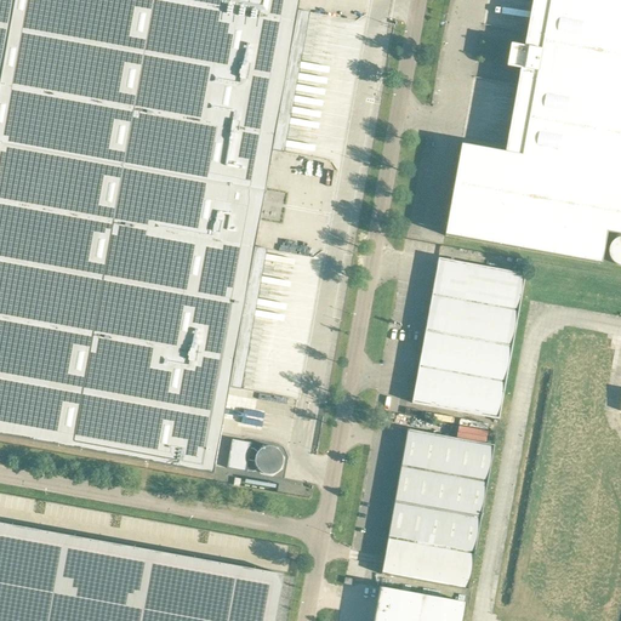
[(0,0),(0,436),(214,474),(229,387),(237,388),(262,249),(255,248),(272,151),(280,152),(306,12),(297,11),(298,0),(0,0)]
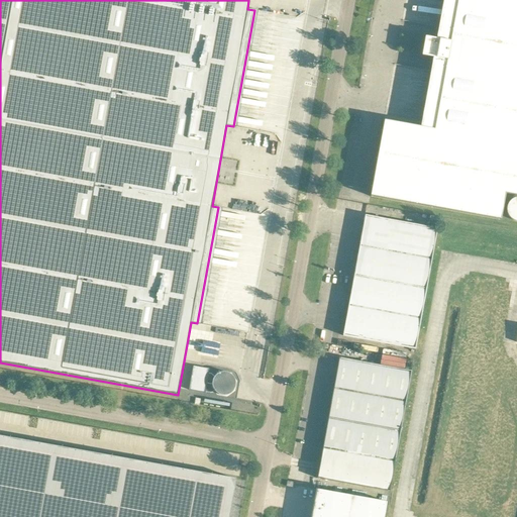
[(516,0),(443,0),(436,39),(425,37),(425,38),(426,38),(425,44),(422,44),(421,49),(424,49),(423,56),(422,56),(421,57),(433,59),(420,128),(384,121),(371,197),(501,220),(505,194),(516,196),(516,0)]
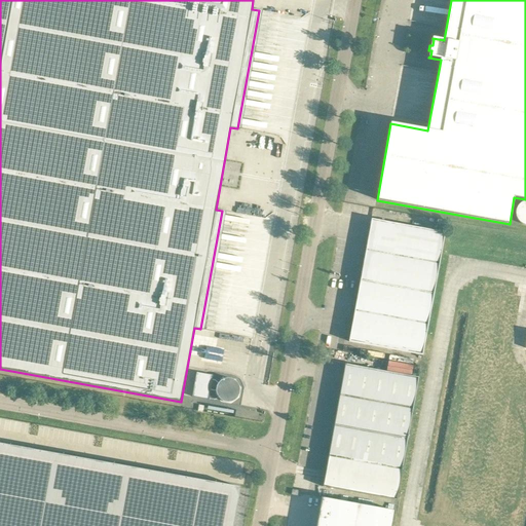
[(371,219),(360,280),(434,294),(445,232),(371,219)]
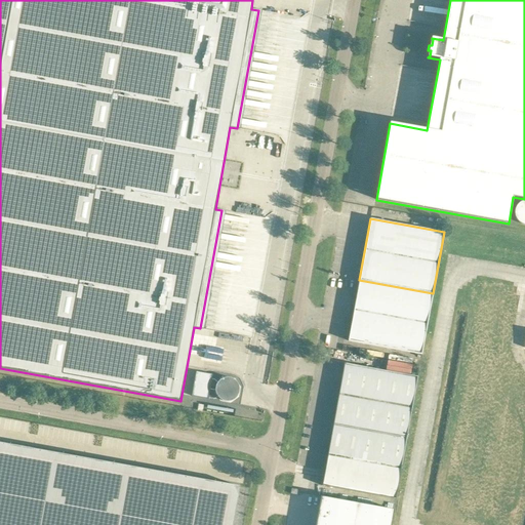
[(421,355),(433,293),(359,280),(349,341),(421,355)]
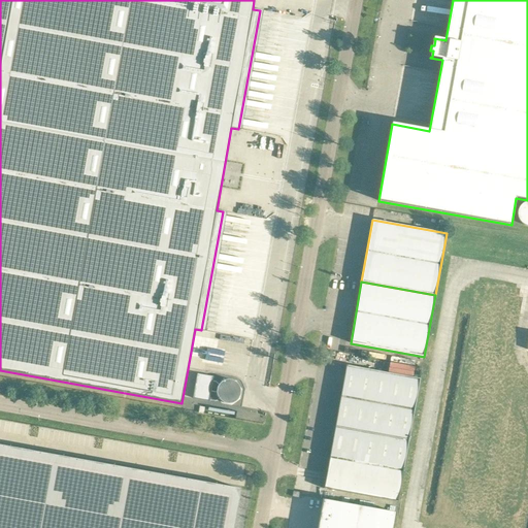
[(347,365),(335,427),(409,440),(420,378),(347,365)]
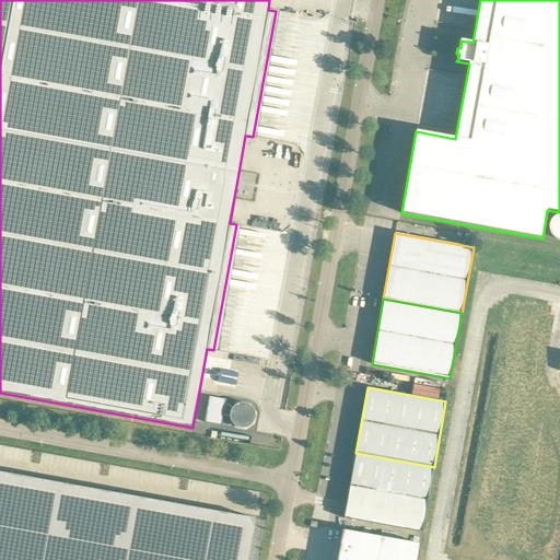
[(209,396),(205,422),(222,426),(226,399),(209,396)]
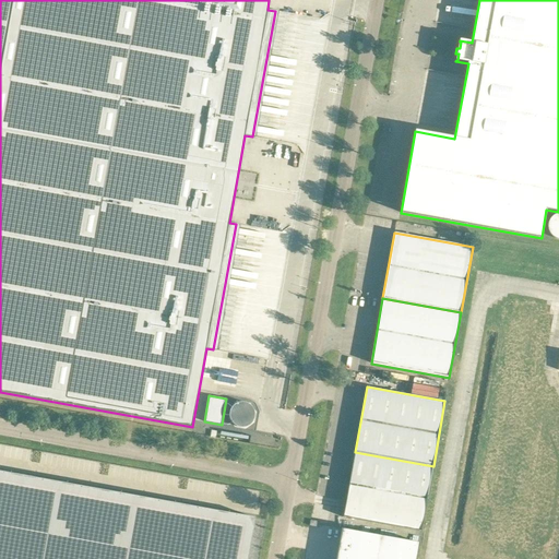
[(433,466),(355,452),(343,518),(421,532),(433,466)]
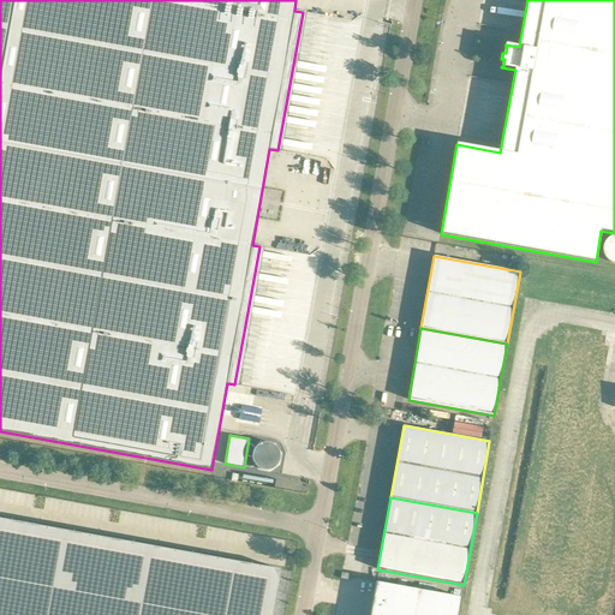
[(0,614),(273,614),(281,571),(0,519),(0,614)]
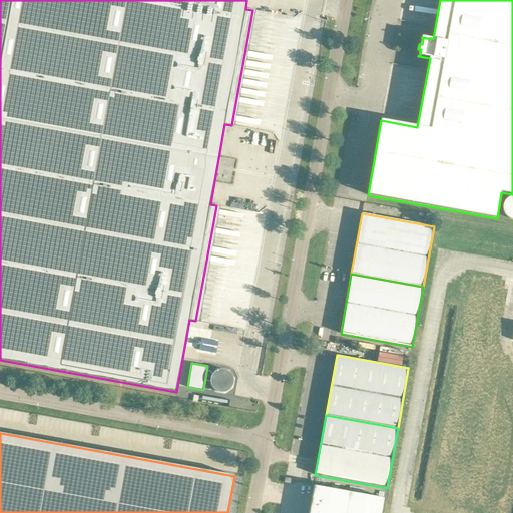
[(382,512),(385,498),(315,485),(314,485),(314,486),(309,512),(382,512)]
